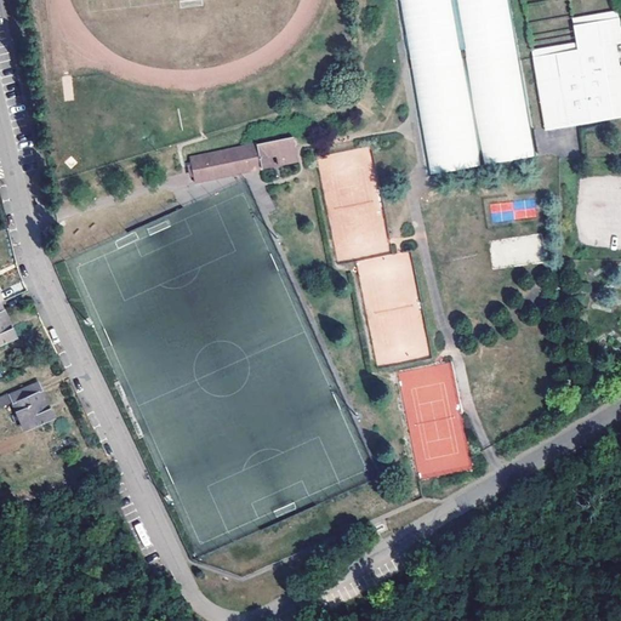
[(508,0),(398,0),(428,174),(536,157),(508,0)]
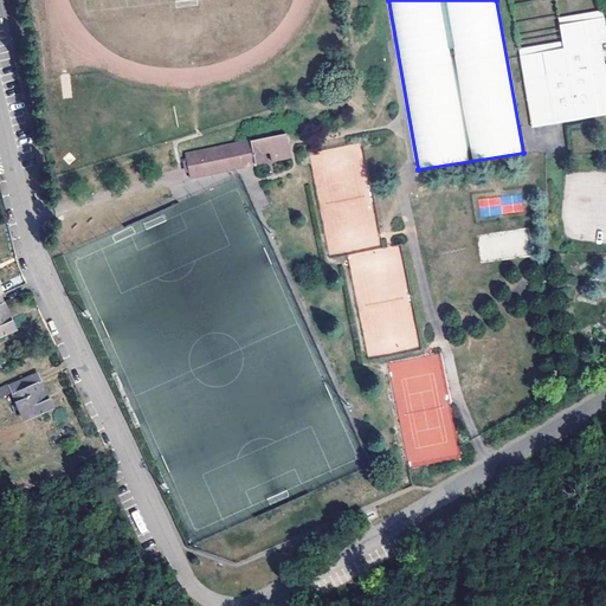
[(562,49),(519,56),(532,129),(605,115),(605,63),(603,64),(599,43),(605,42),(605,40),(603,18),(558,25),(562,49)]
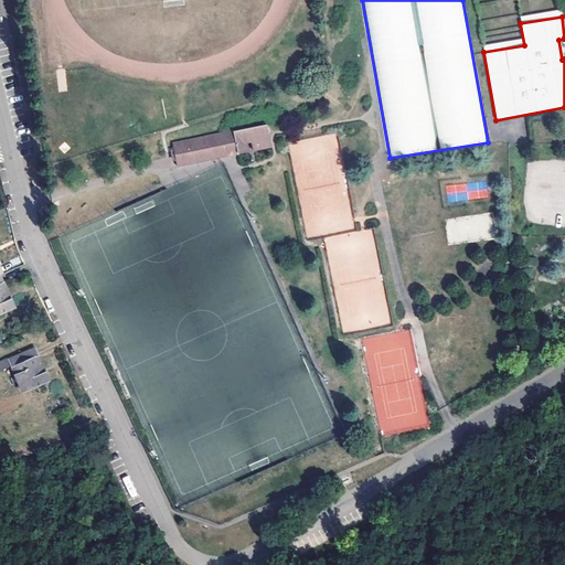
[(266,124),(242,129),(247,151),(270,146),(266,124)]
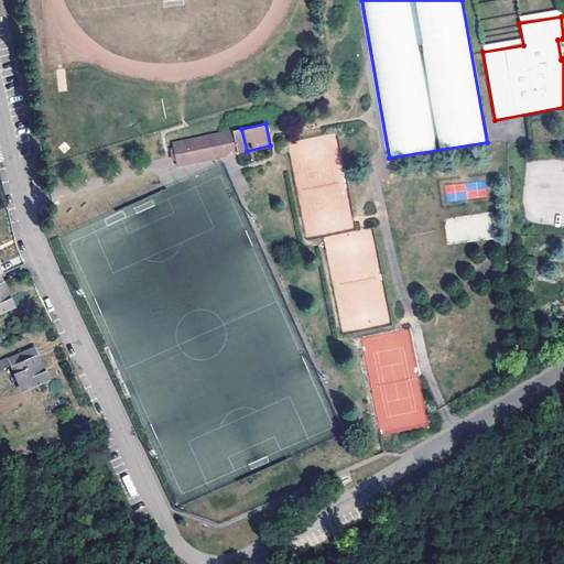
[(232,130),(237,149),(238,153),(247,151),(241,129),(232,130)]
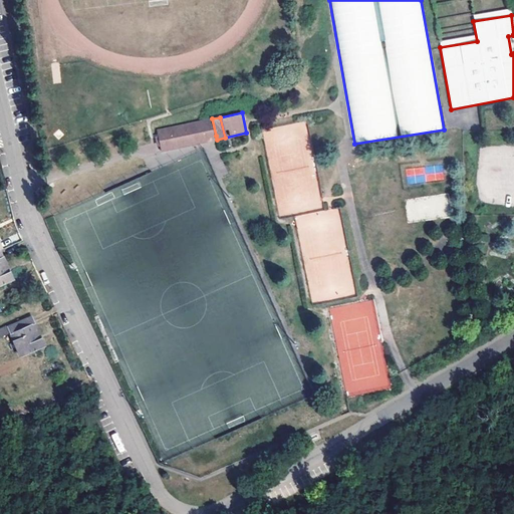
[(212,118),(157,130),(158,137),(161,137),(162,144),(160,145),(161,152),(198,144),(197,140),(216,136),(212,118)]
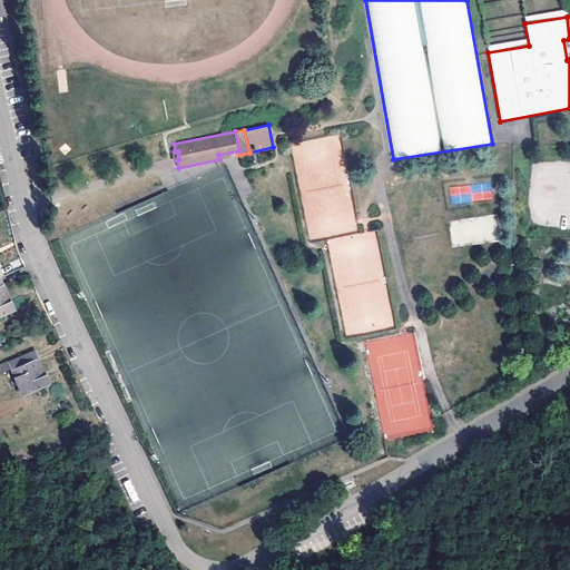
[(471,186),(474,200),(490,198),(488,183),(471,186)]
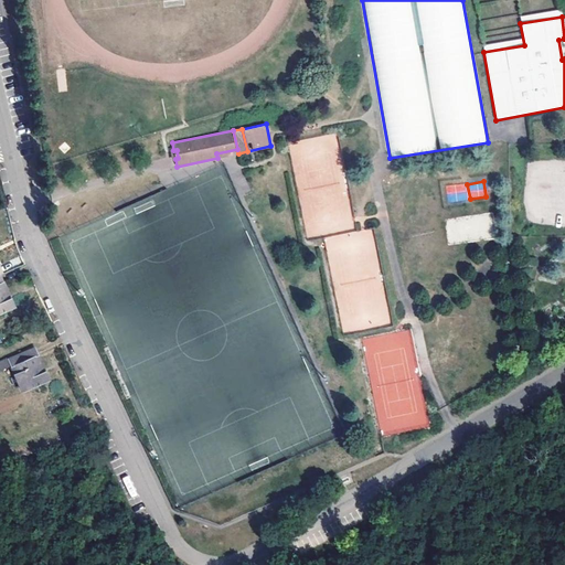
[(447,242),(491,241),(490,216),(446,217),(447,242)]
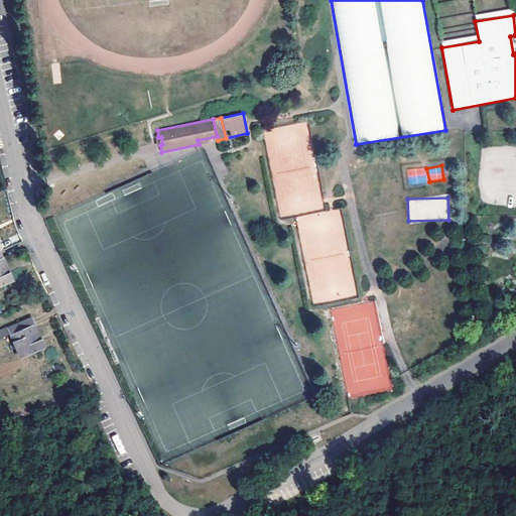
[(314,214),(296,217),(299,235),(321,232),(320,223),(315,224),(314,214)]
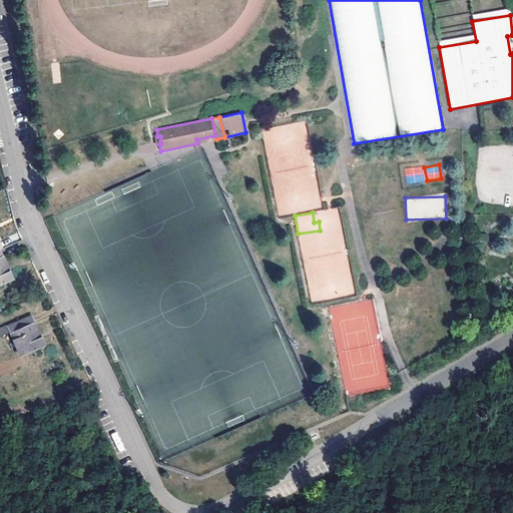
[(1,258),(3,257),(0,249),(0,248),(0,285),(13,281),(9,271),(7,272),(1,258)]
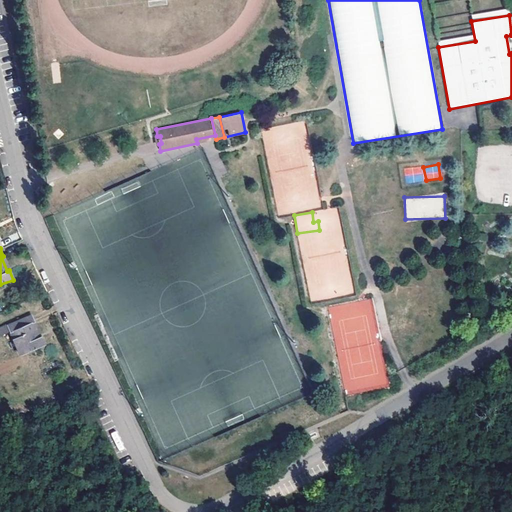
[(34,323),(31,315),(8,324),(20,355),(44,345),(40,337),(38,337),(33,324),(34,323)]
